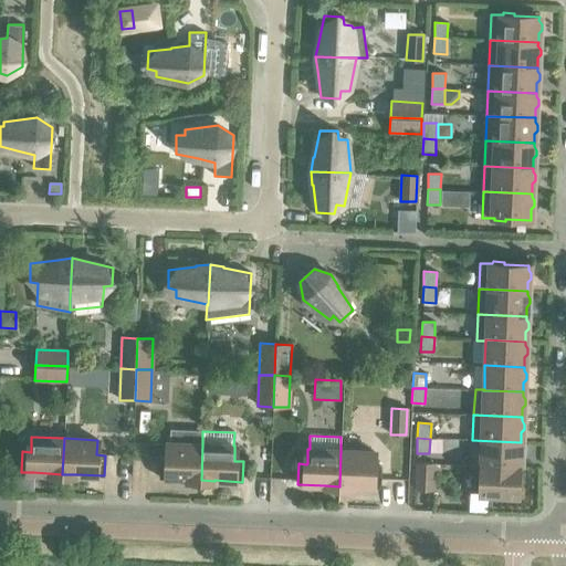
[(472,440),(471,465),(520,468),(521,458),(523,454),(523,449),(521,446),(521,442),(472,440)]
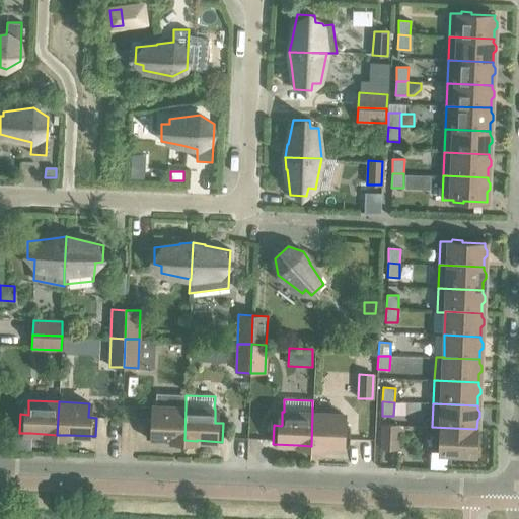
[(171,440),(184,440),(186,408),(155,405),(155,419),(155,420),(147,420),(146,438),(171,439),(171,440)]
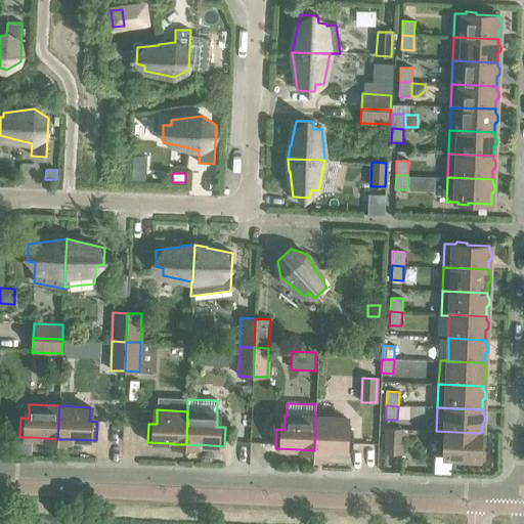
[(315,417),(314,450),(326,450),(352,451),(353,432),(345,432),(345,418),(315,417)]
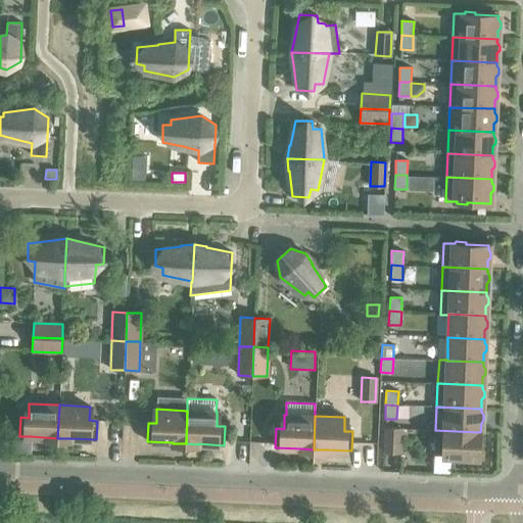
[(386,428),(385,449),(385,453),(399,453),(400,429),(386,428)]
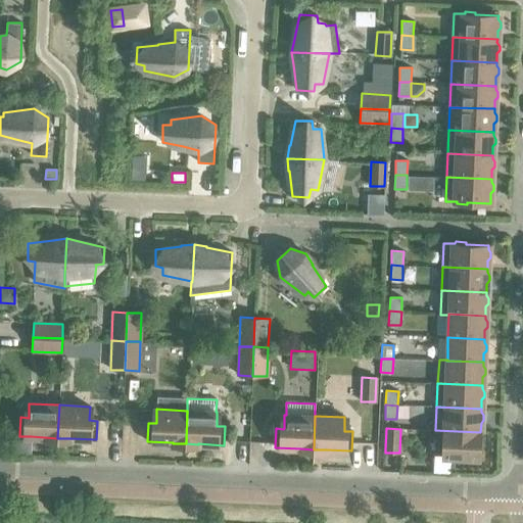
[(480,432),(435,430),(434,444),(435,444),(434,455),(461,456),(466,456),(469,459),(474,459),(478,457),(479,457),(480,432)]
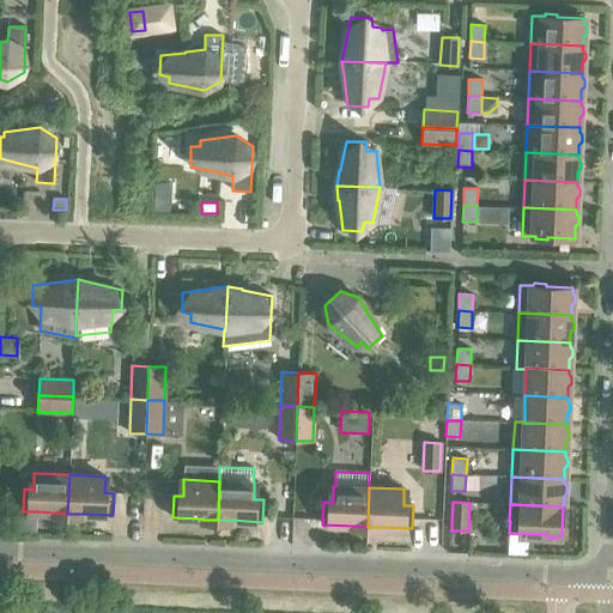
[(16,511),(16,532),(36,533),(36,511),(23,511),(16,511)]
